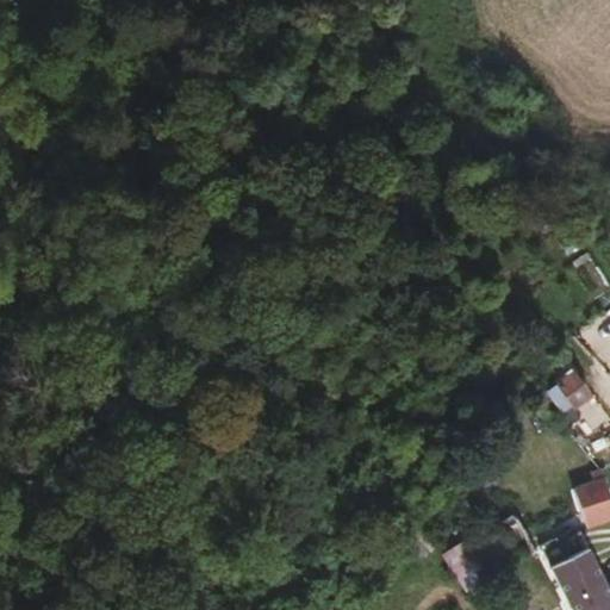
[(587,396),(573,375),(577,372),(567,359),(549,378),(552,381),(536,392),(565,428),(578,419),(578,411),(574,405),(587,396)]
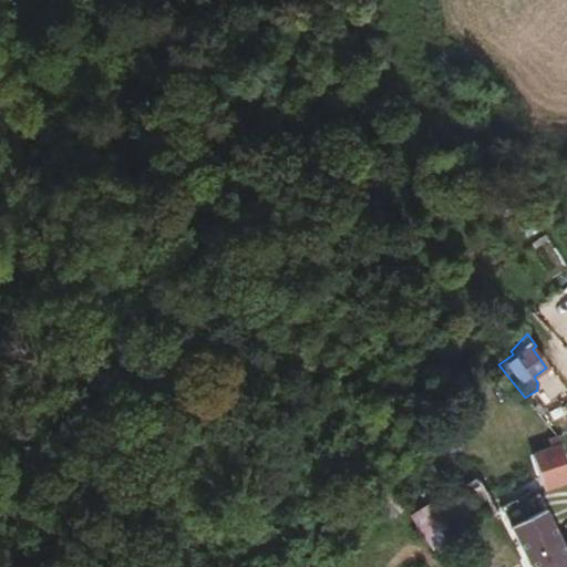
[(562,445),(559,439),(549,442),(552,449),(562,445)]
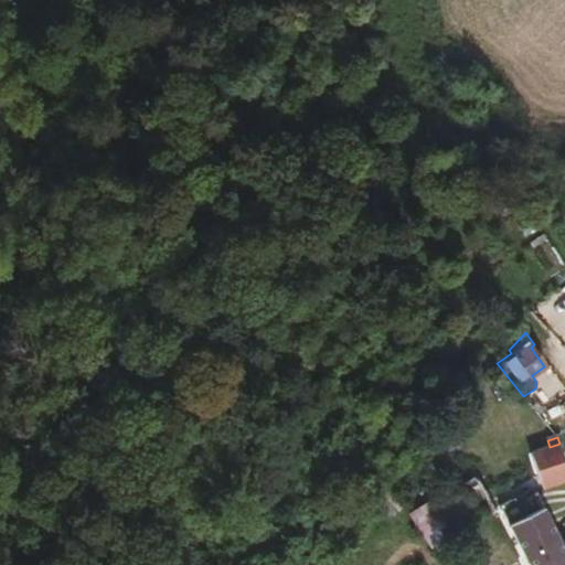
[(564,480),(564,458),(560,444),(550,447),(531,454),(543,489),(564,480)]
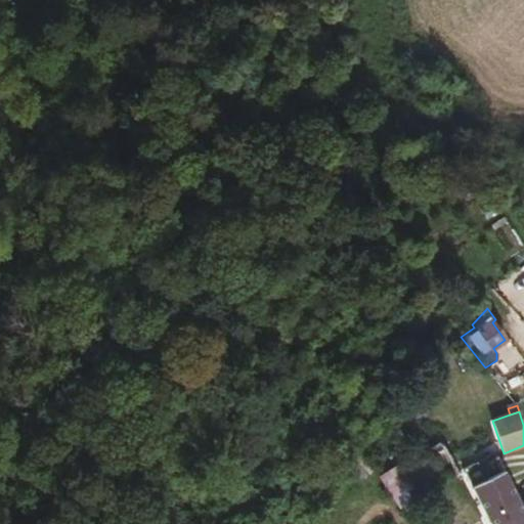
[(523,511),(495,454),(465,469),(492,523),(513,523),(511,519),(523,511)]
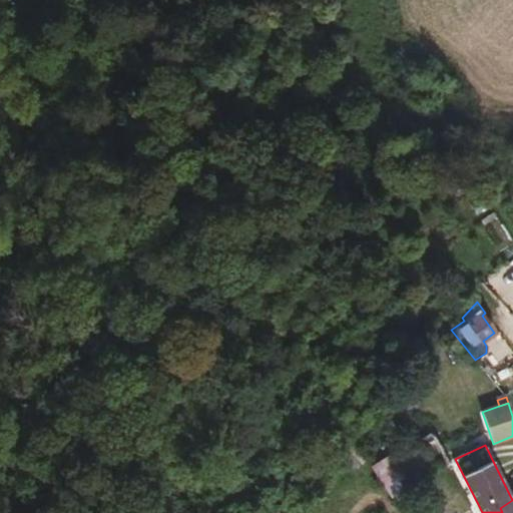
[(371,467),(385,490),(404,478),(389,455),(371,467)]
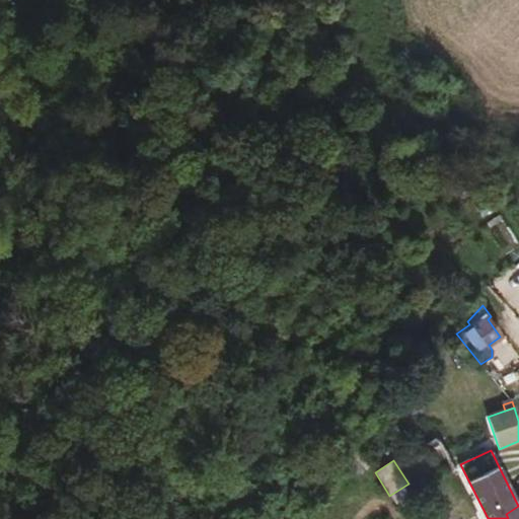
[(518,518),(518,505),(518,506),(506,514),(508,518),(518,518)]
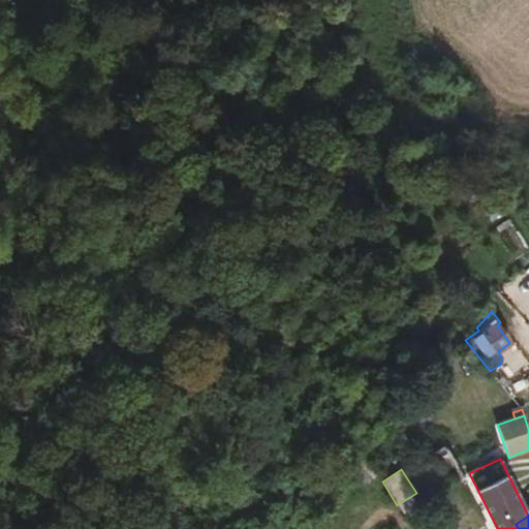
All buildings are outlined.
